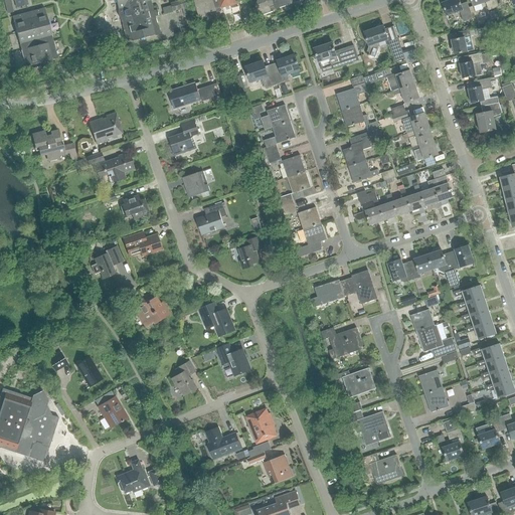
[(115,0),(126,41),(131,39),(132,41),(159,34),(150,0),(115,0)]
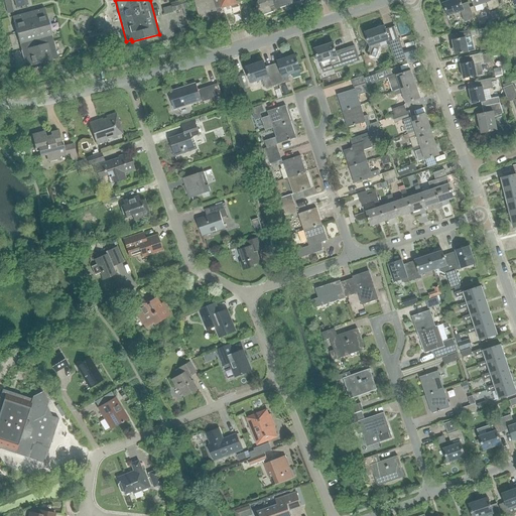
[(172,12),(188,8),(186,0),(170,4),(172,12)]
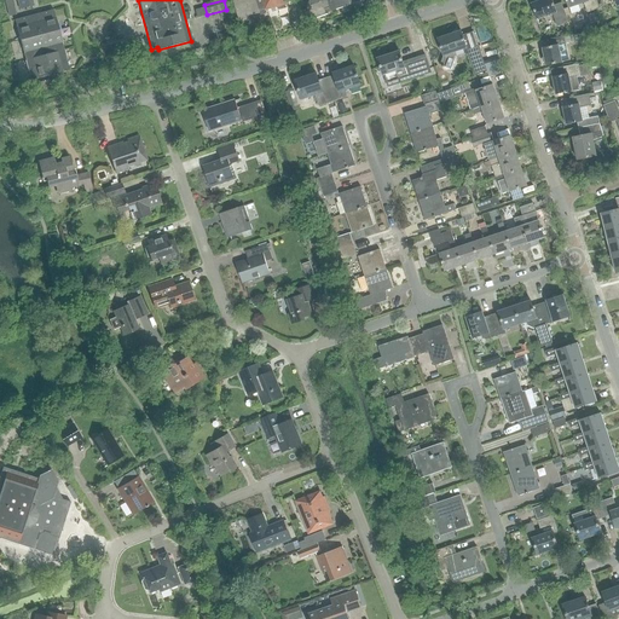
[(232,0),(239,27),(250,23),(249,15),(259,12),(259,11),(278,6),(277,3),(287,0),(232,0)]
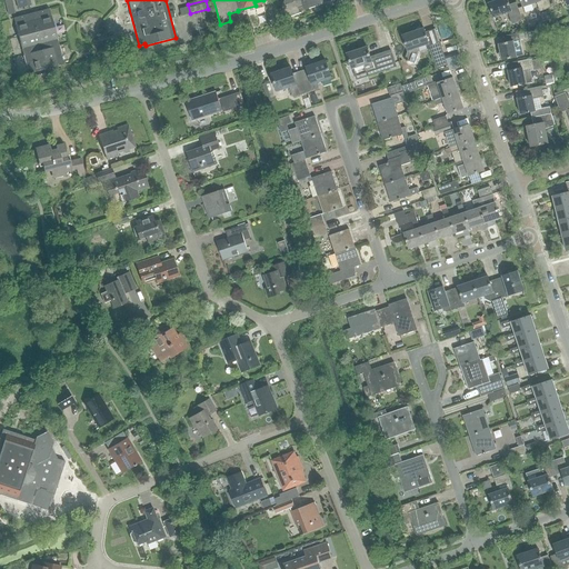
[(300,0),(282,0),(285,5),(282,6),(281,3),(281,5),(286,18),(285,18),(285,19),(301,13),(300,12),(299,13),(298,9),(302,7),(300,0)]
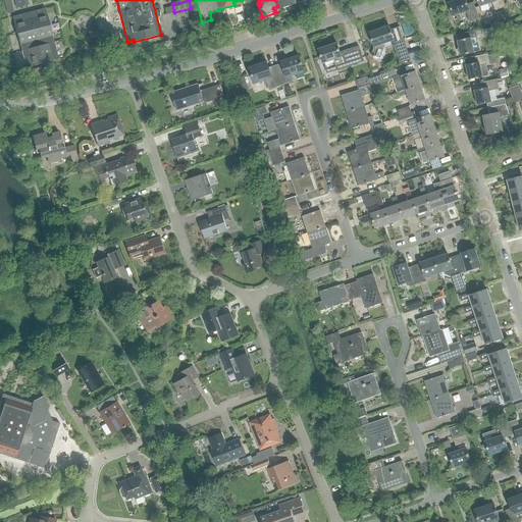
[(294,0),(275,0),(277,6),(278,9),(296,4),(294,0)]
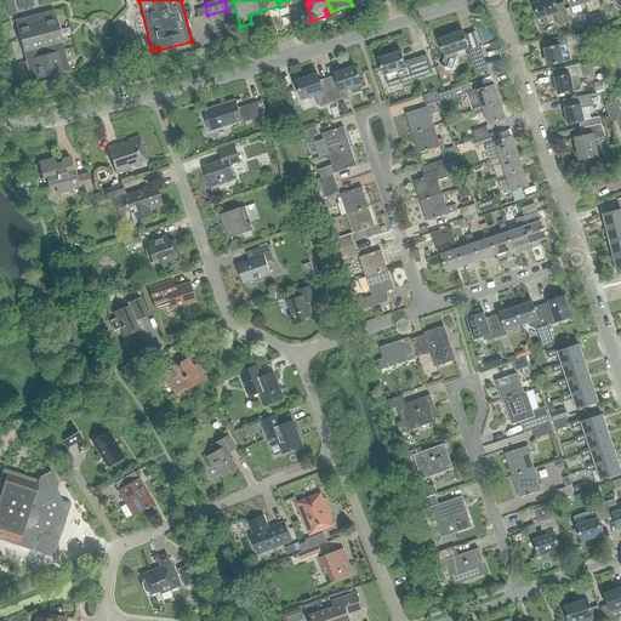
[(569,22),(568,17),(563,3),(556,5),(553,0),(541,0),(533,4),(537,18),(553,13),(557,21),(559,26),(569,22)]
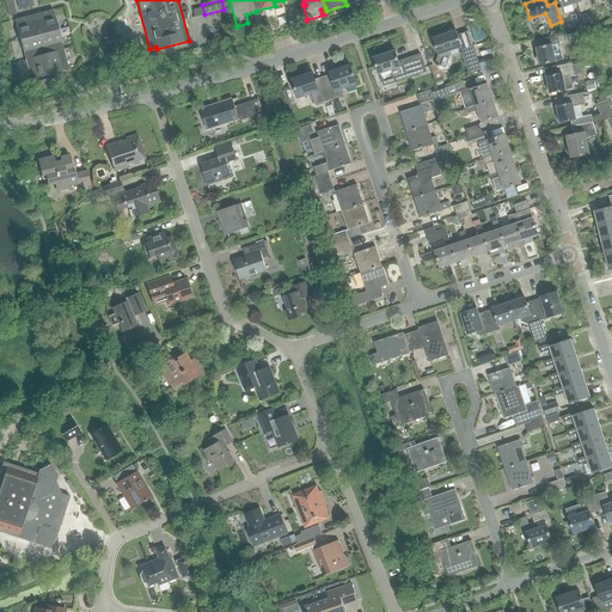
[(581,13),(592,8),(588,0),(558,0),(562,8),(576,2),(581,13)]
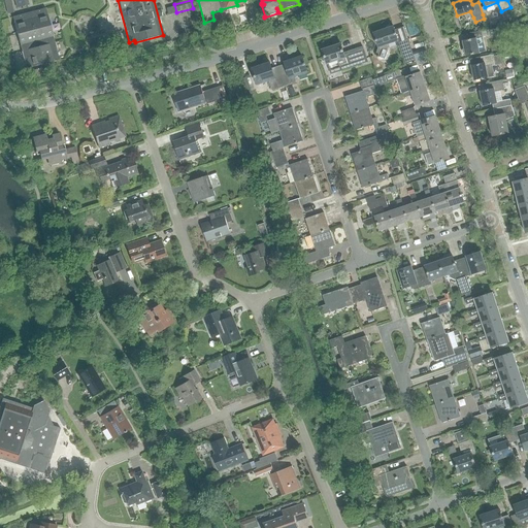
[(44,8),(12,17),(26,68),(58,60),(44,8)]
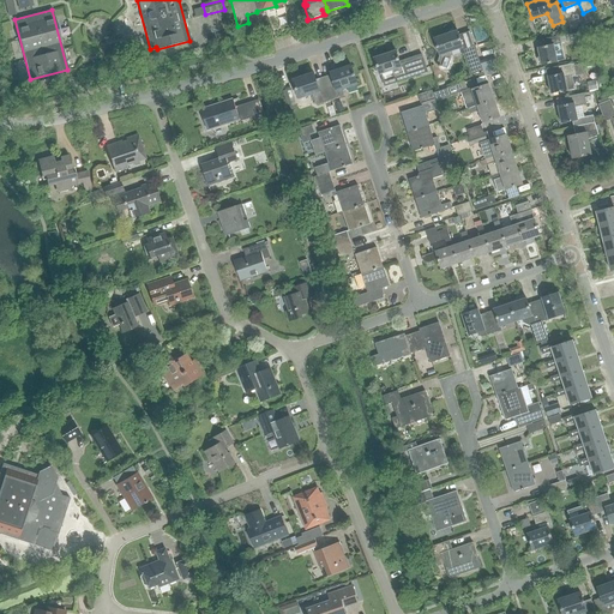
[(451,52),(462,48),(471,74),(482,71),(469,31),(458,35),(457,30),(434,38),(440,55),(439,55),(435,65),(446,68),(450,59),(449,56),(452,55),(451,52)]
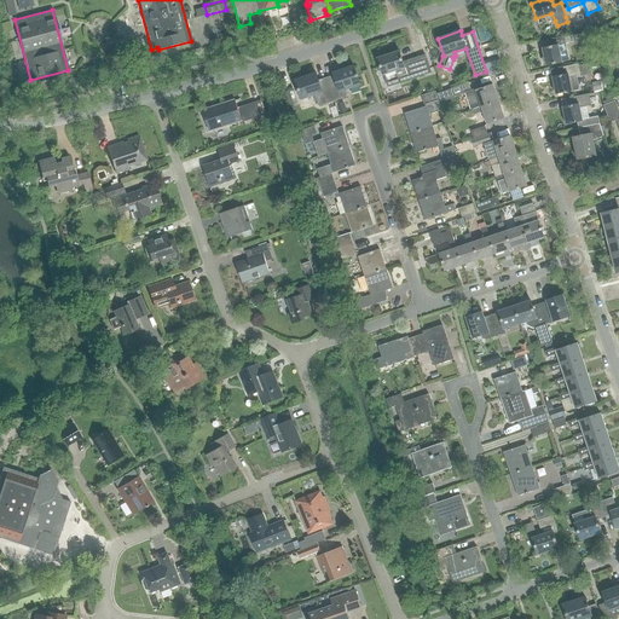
[(567,51),(566,44),(563,36),(549,39),(550,46),(542,48),(545,65),(562,63),(560,52),(567,51)]
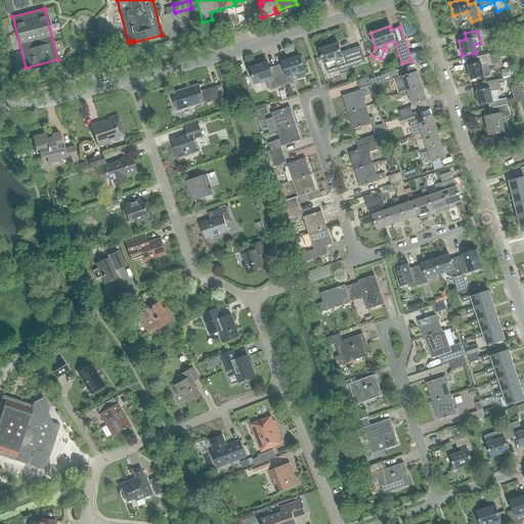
[(339,71),(364,61),(359,47),(341,53),(338,43),(319,50),(323,63),(335,59),(339,71)]
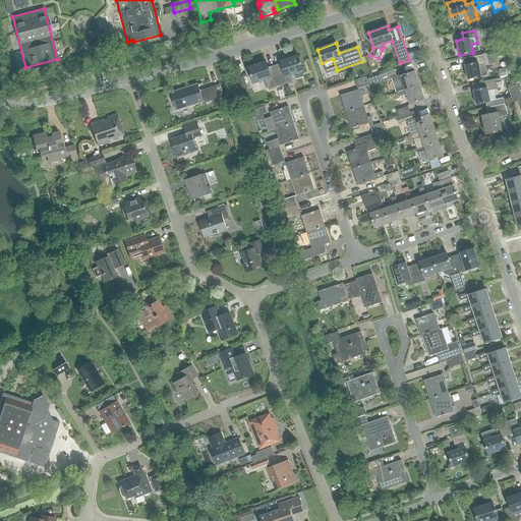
[(494,54),(486,55),(486,54),(474,56),(475,63),(465,65),(468,79),(481,76),(487,75),(485,65),(496,63),(494,54)]
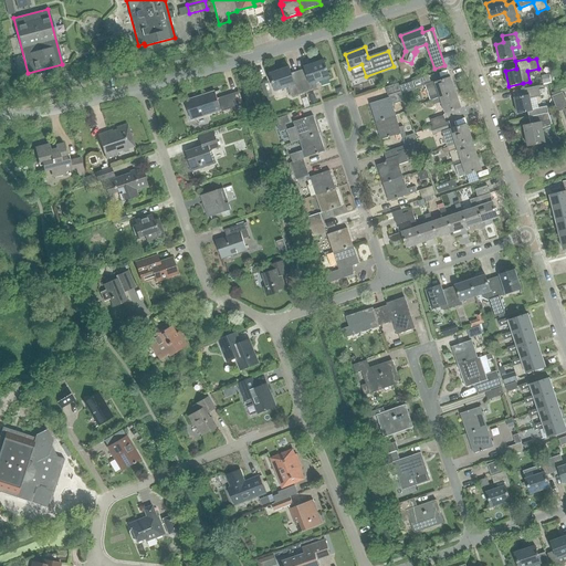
[(297,71),(305,93),(317,88),(315,82),(328,76),(323,60),(303,66),(304,69),(297,71)]
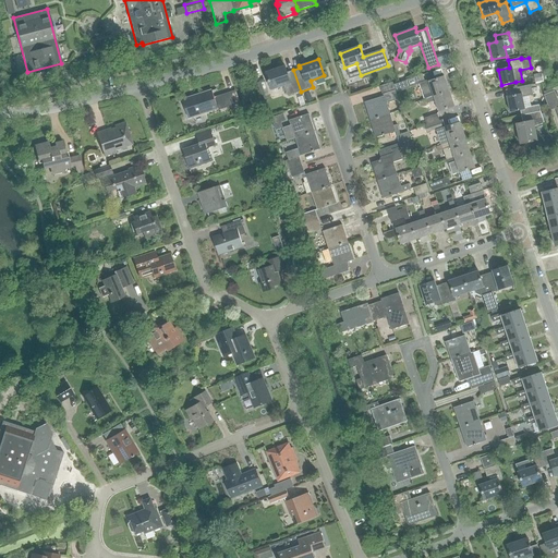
[(288,96),(301,92),(293,70),(287,72),(284,67),(265,73),(270,89),(283,85),(288,96)]
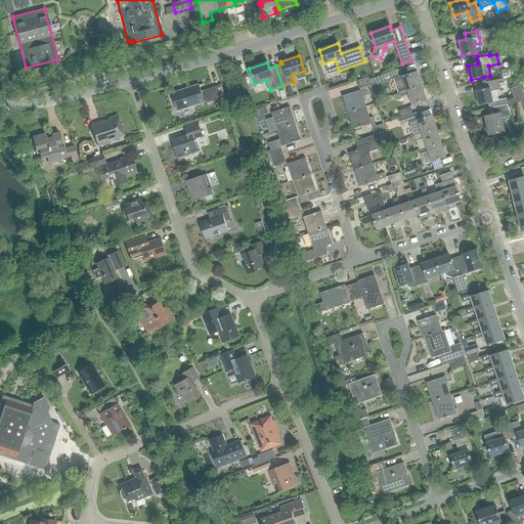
[(503,70),(504,77),(510,76),(510,75),(512,74),(511,69),(503,70)]
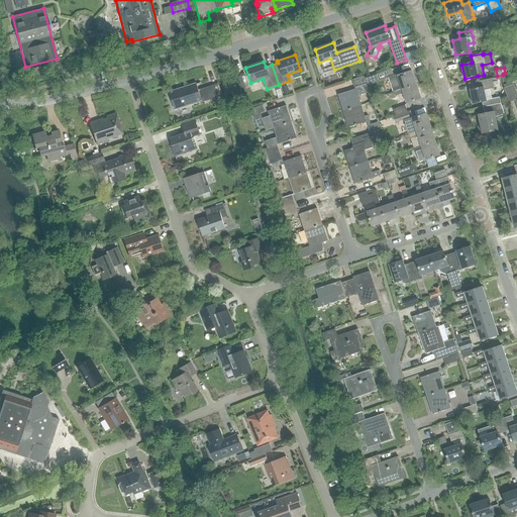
[(411,71),(397,75),(397,74),(388,77),(393,92),(395,92),(402,89),(416,85),(411,71)]
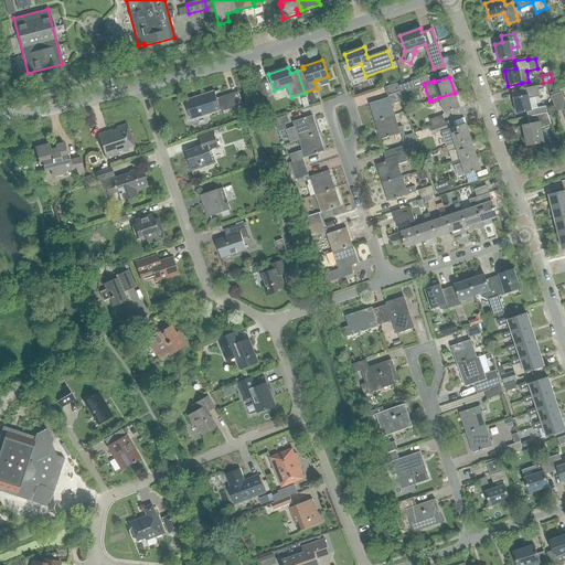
[(412,81),(398,85),(401,94),(414,89),(412,81)]
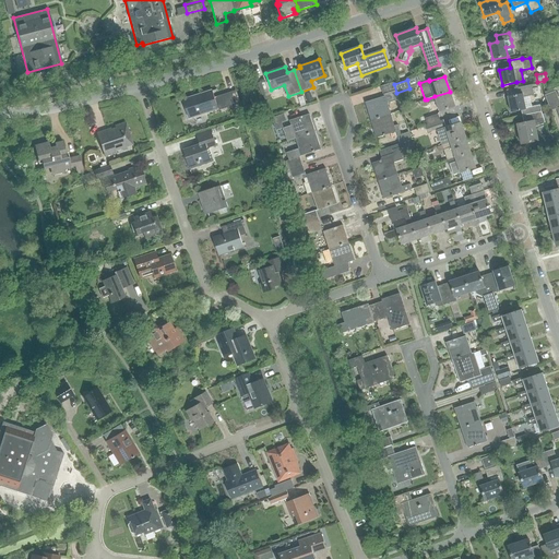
[(365,102),(370,120),(390,114),(387,104),(399,99),(396,93),(394,84),(393,82),(380,86),(383,96),(365,102)]
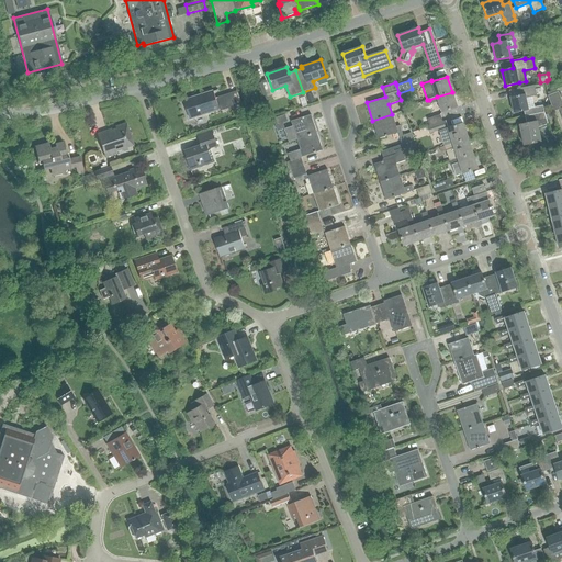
[(526,98),(536,96),(535,85),(520,88),(523,94),(510,98),(514,113),(517,113),(524,111),(525,116),(544,112),(542,105),(528,109),(526,99),(526,98)]
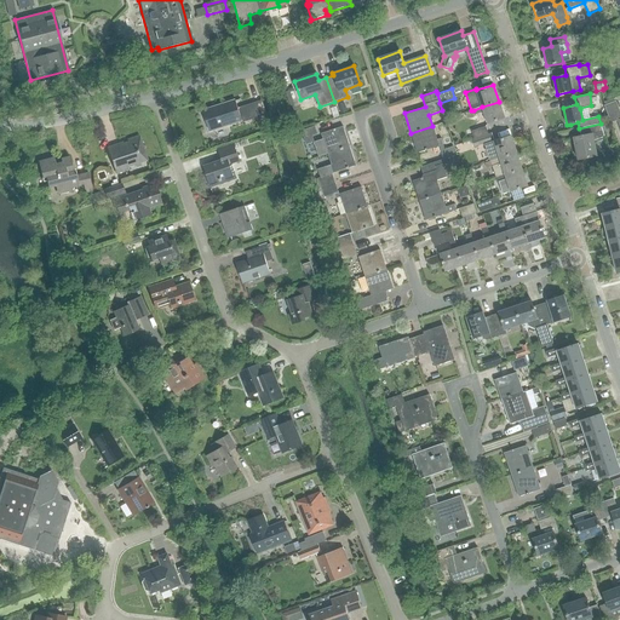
[(263,101),(237,109),(235,101),(202,112),(208,131),(242,120),(242,122),(267,114),(263,101)]
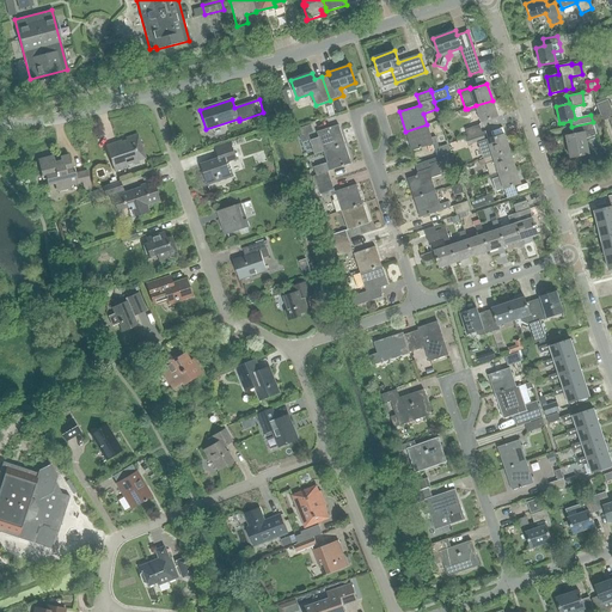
[(499,117),(493,101),(476,105),(467,109),(469,114),(477,110),(482,122),(499,117)]
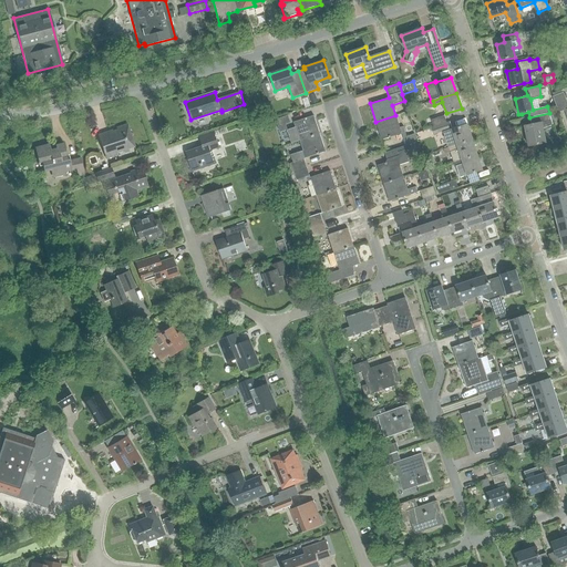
[(566,102),(564,93),(553,96),(559,112),(565,110),(566,116),(566,102)]
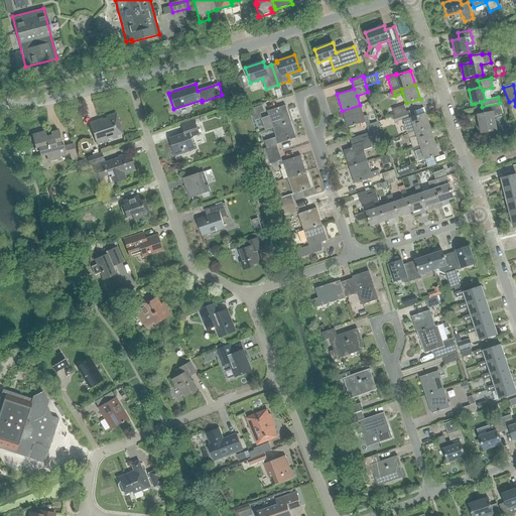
[(502,114),(500,103),(482,107),(483,113),(477,114),(481,134),(496,130),(494,117),(502,114)]
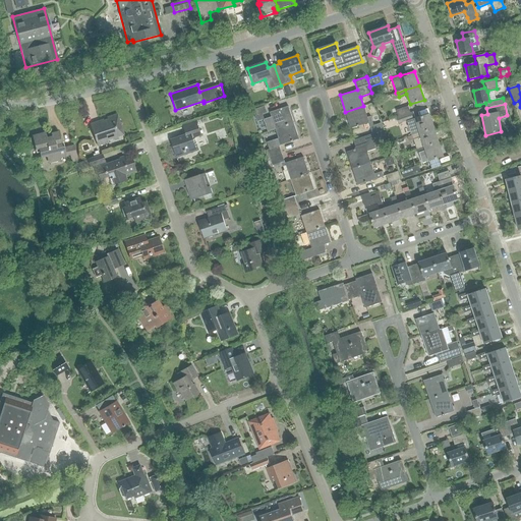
[(253,109),(255,116),(267,113),(265,106),(253,109)]
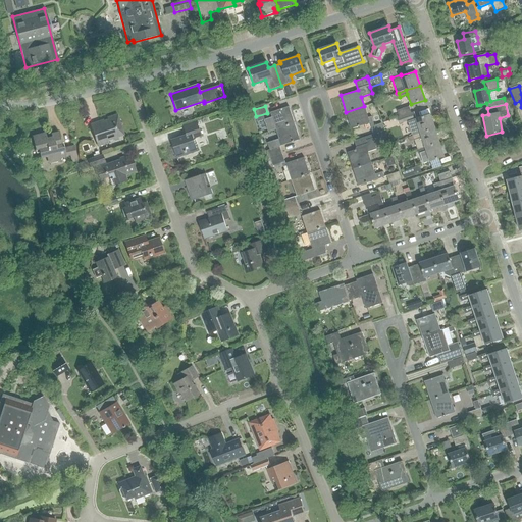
[(275,129),(294,123),(289,106),(270,112),(275,129)]
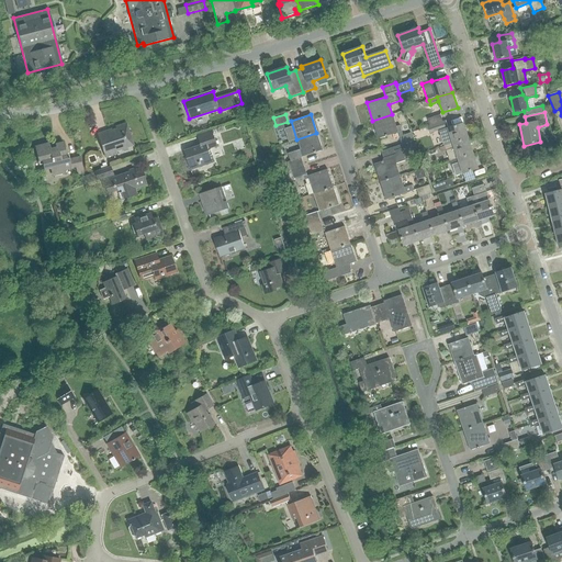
[(392,114),(372,121),(378,138),(397,133),(401,145),(407,143),(414,141),(412,133),(403,135),(400,125),(396,126),(392,114)]
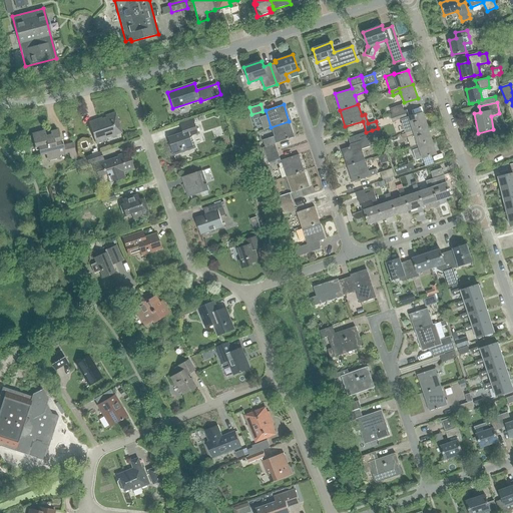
[(390,108),(392,114),(404,110),(402,104),(390,108)]
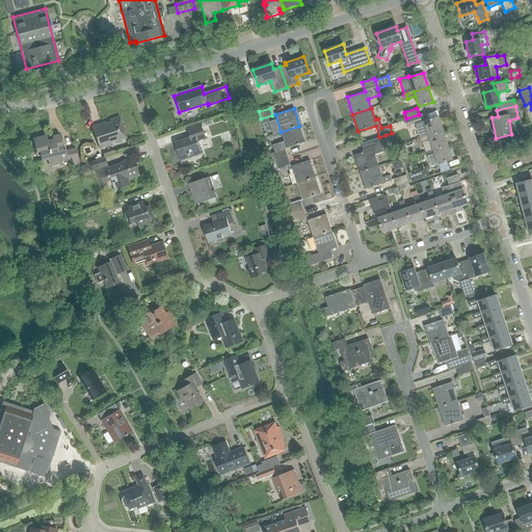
[(421,113),(419,114),(406,118),(403,120),(405,127),(424,121),(421,113)]
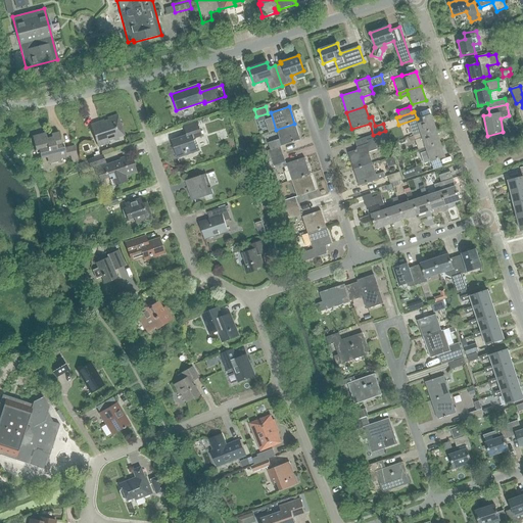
[(117,138),(124,136),(116,114),(106,117),(106,120),(90,125),(97,146),(108,143),(107,140),(114,138),(114,141),(119,140),(117,138)]
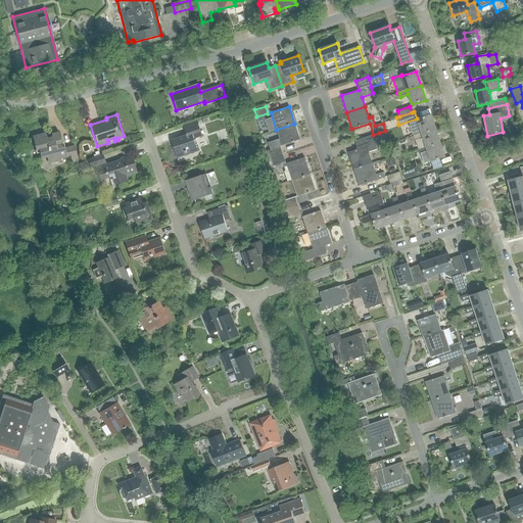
[(409,123),(410,127),(413,136),(435,129),(430,115),(409,123)]
